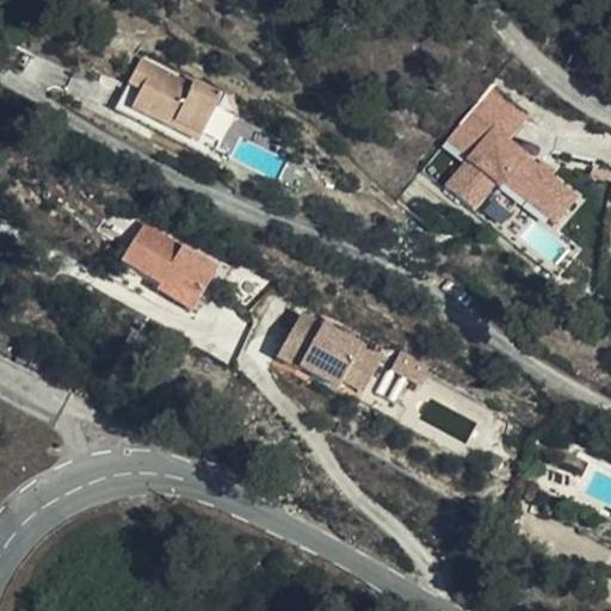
[(122,93),(198,133),(223,82),(199,69),(196,75),(144,48),(122,93)]
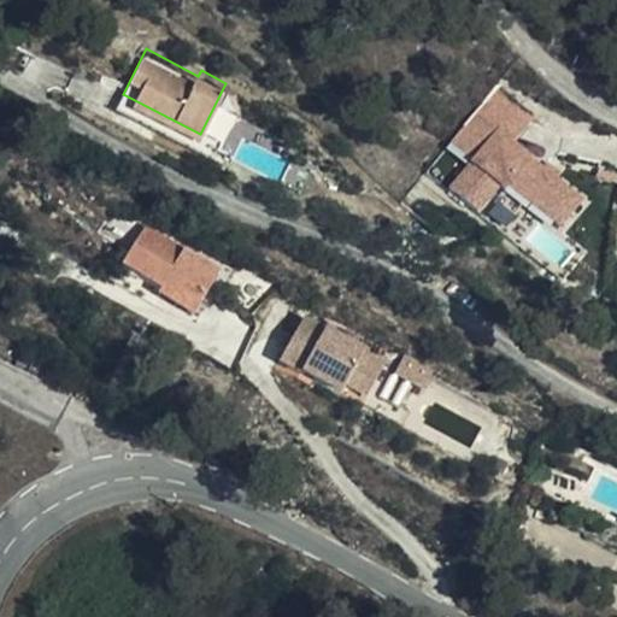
[(563,233),(592,195),(518,139),(538,112),(498,82),(452,142),(471,158),(447,192),(481,217),(504,187),(563,233)]
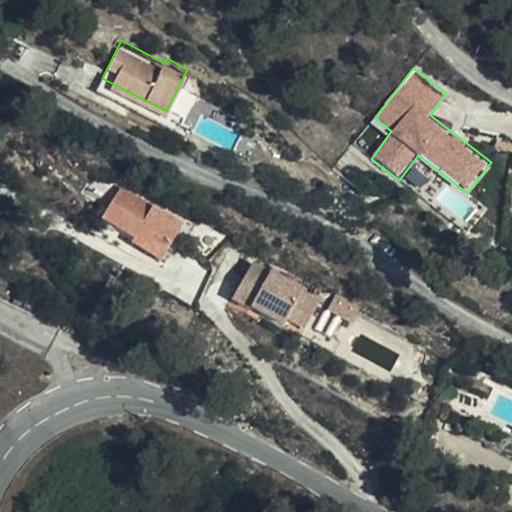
[(87,219),(152,257),(171,224),(106,186),(87,219)]
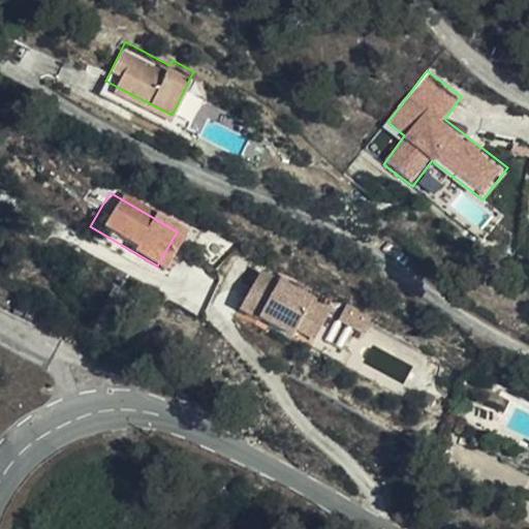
[(230,306),(298,344),(318,304),(251,267),(230,306)]
